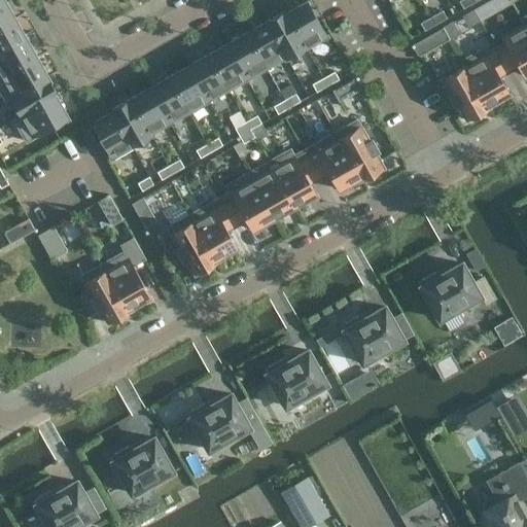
[(0,0),(0,25),(13,18),(3,0),(0,0)]
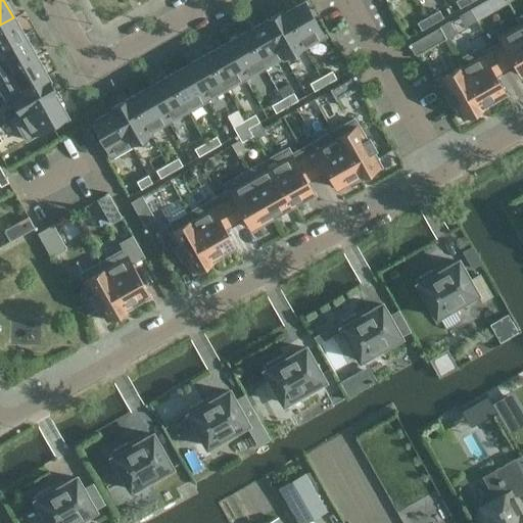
[(456,0),(455,0),(460,8),(471,2),(469,0),(456,0)]
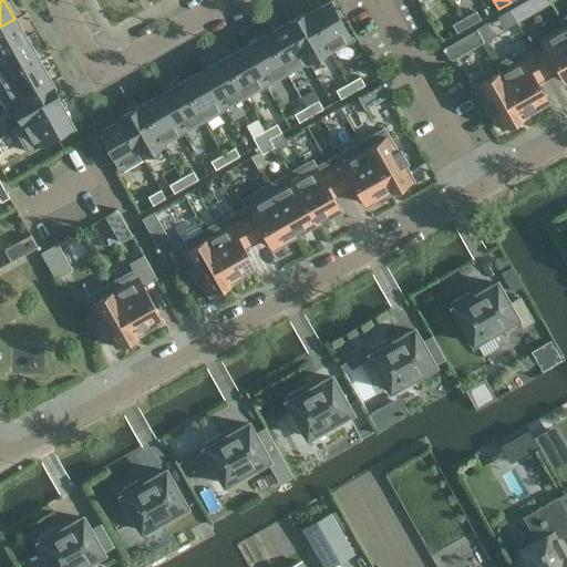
[(309,12),(308,10),(307,11),(329,51),(351,39),(330,1),(309,12)]
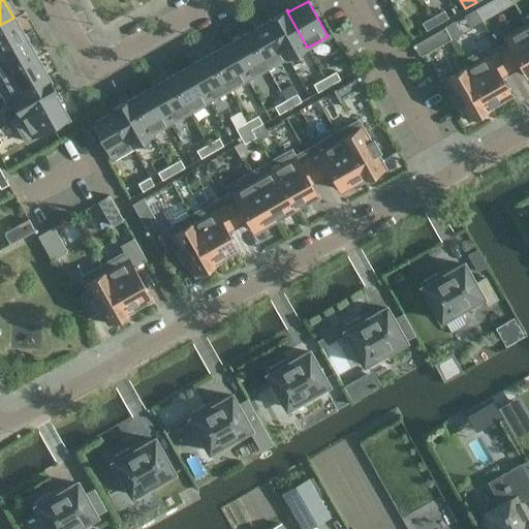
[(476,9),(465,17),(469,24),(480,18),(476,9)]
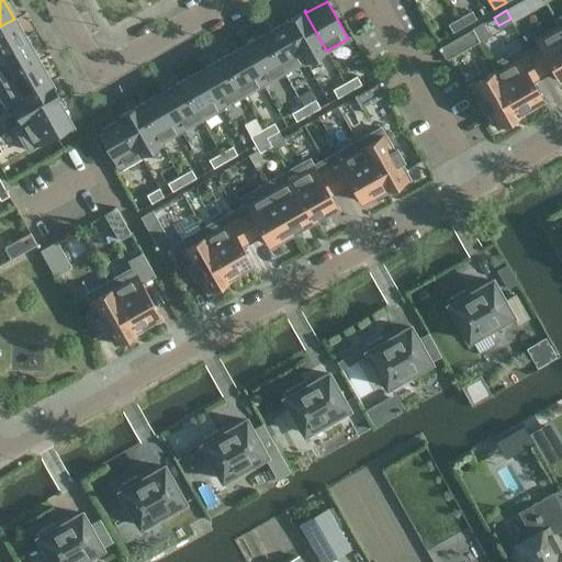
[(326,51),(304,11),(283,22),(305,63),(326,51)]
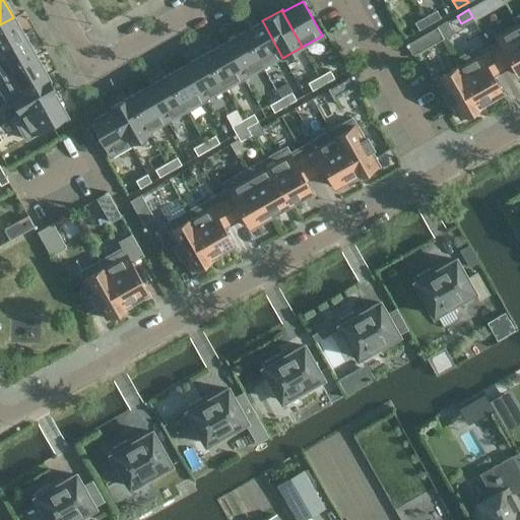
[(437,10),(426,16),(430,23),(441,17),(437,10)]
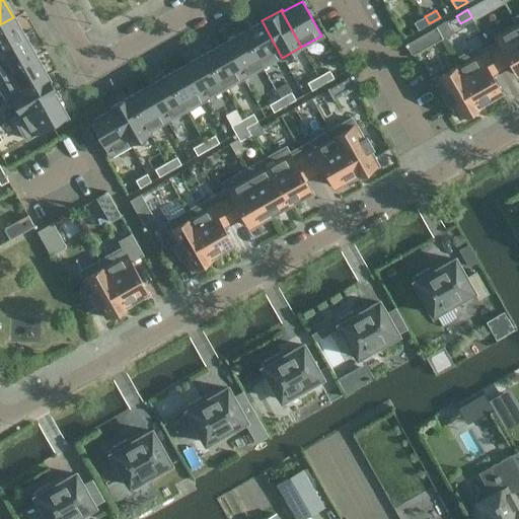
[(414,22),(418,29),(429,23),(425,16),(414,22)]
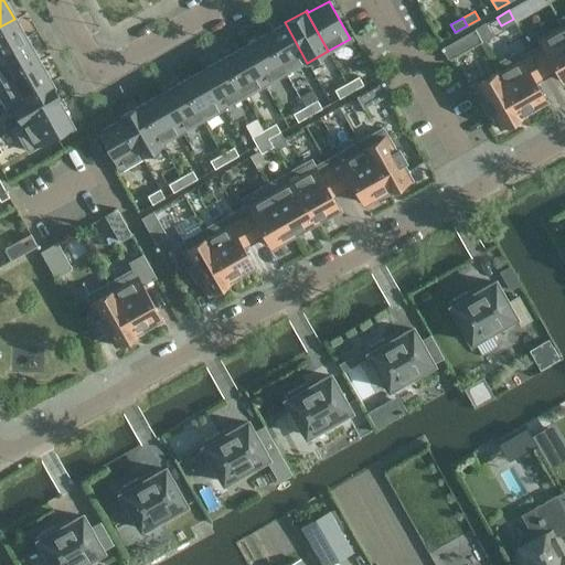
[(0,54),(27,40),(14,19),(0,27),(0,54)]
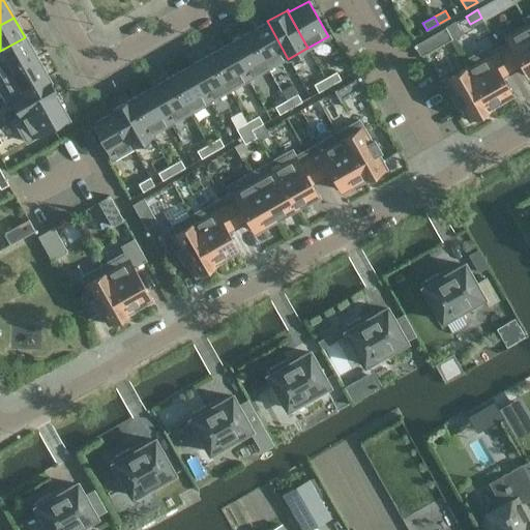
[(499,49),(511,70),(521,65),(527,76),(529,74),(529,30),(523,19),(522,19),(526,25),(505,37),(509,43),(499,49)]
